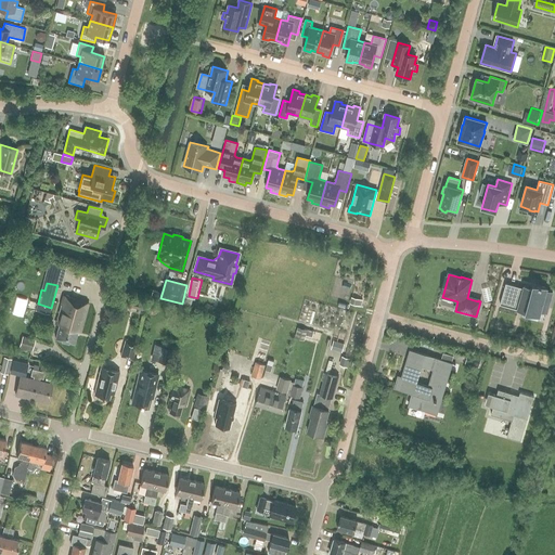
[(524,287),(507,283),(505,283),(500,304),(500,305),(501,302),(518,307),(517,309),(518,309),(523,310),(523,311),(524,311),(524,309),(540,313),(540,311),(546,312),(553,293),(546,291),(547,287),(533,284),(532,289),(528,288),(528,286),(524,285),(524,287)]
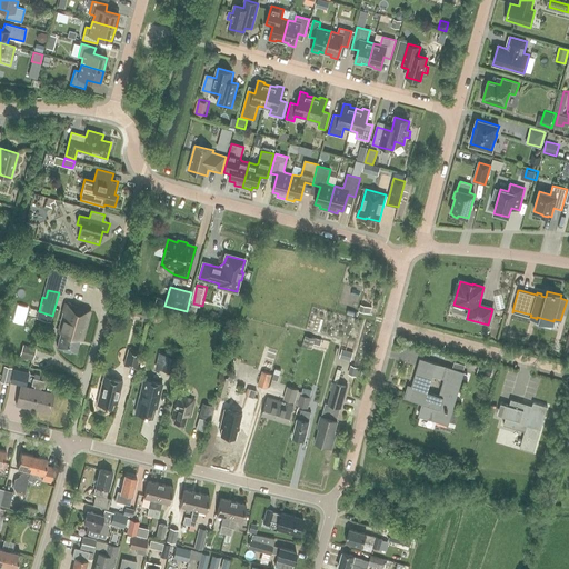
[(82,341),(91,310),(66,303),(58,331),(61,332),(57,347),(76,352),(79,340),(82,341)]
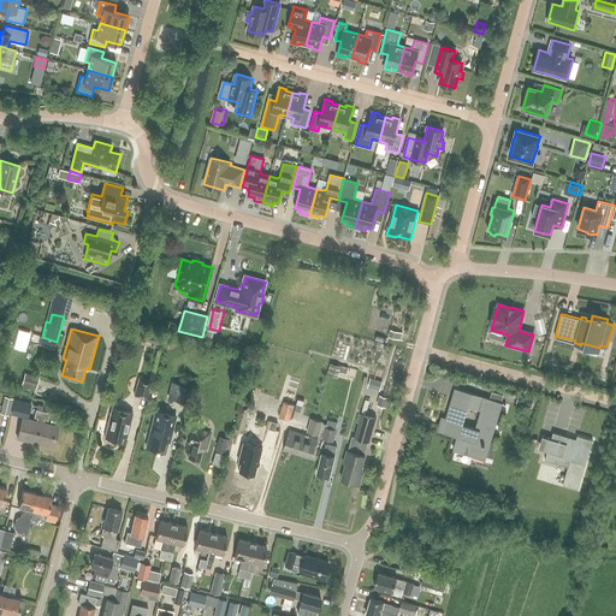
[(159,344),(161,336),(147,332),(144,341),(159,344)]
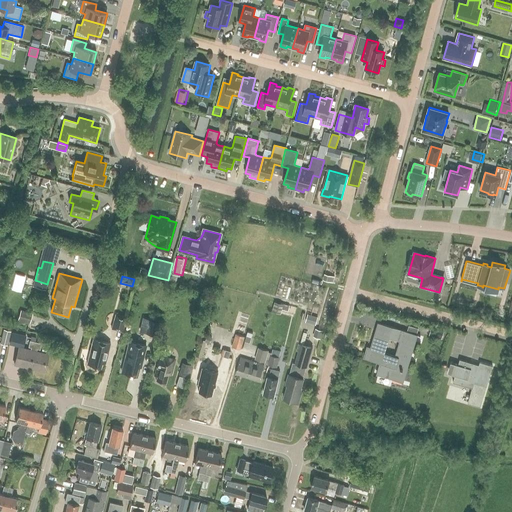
[(281,314),(284,304),(274,302),(272,311),(281,314)]
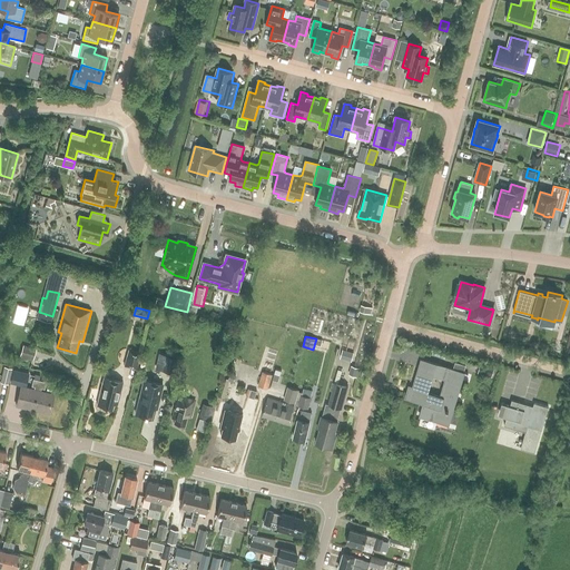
[(33,361),(37,349),(23,345),(20,356),(33,361)]
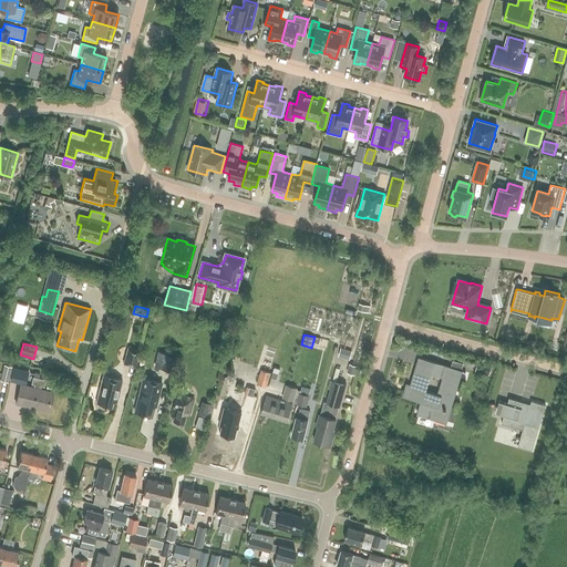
[(135,368),(140,351),(127,348),(123,364),(135,368)]
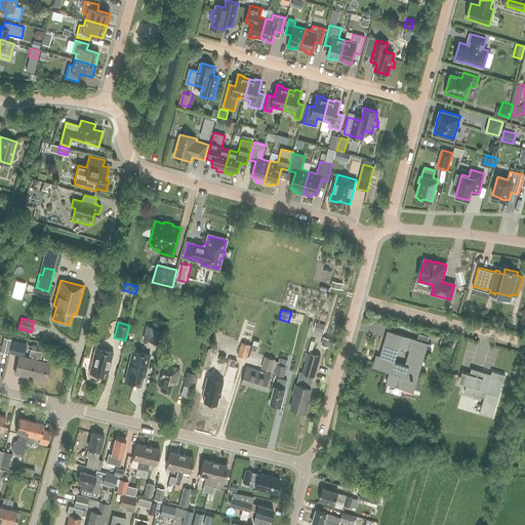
[(313,330),(324,333),(326,325),(316,322),(313,330)]
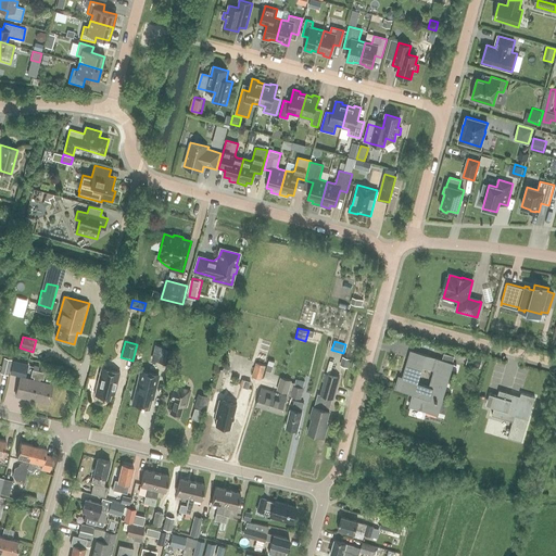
[(171,365),(174,349),(155,344),(151,361),(171,365)]
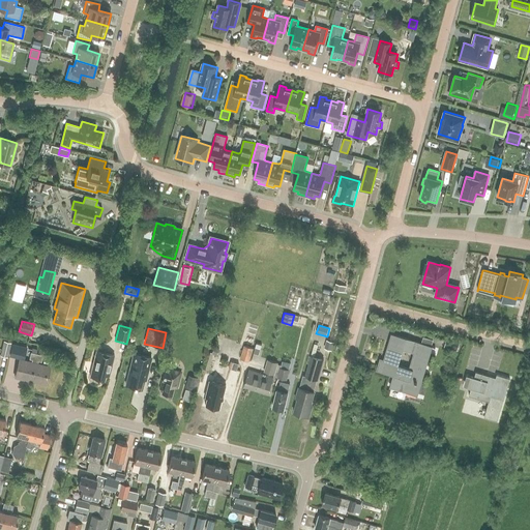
[(431,348),(432,347),(421,344),(392,335),(384,359),(382,366),(392,370),(391,374),(394,375),(391,384),(393,385),(392,387),(401,389),(402,385),(408,386),(407,391),(417,394),(431,348)]
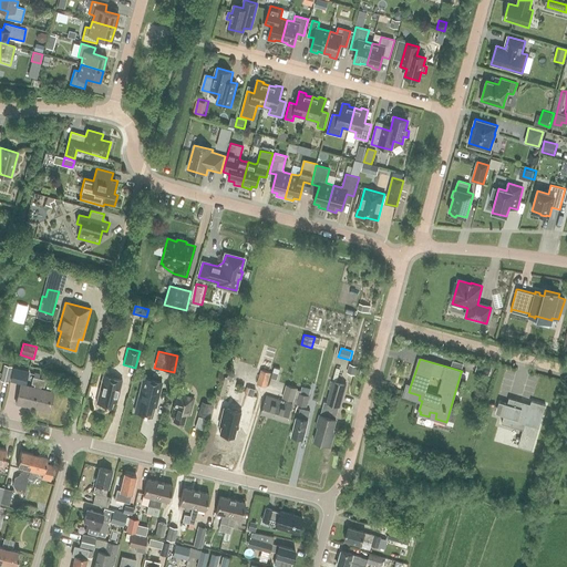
[(358,367),(349,363),(347,373),(356,375),(358,367)]
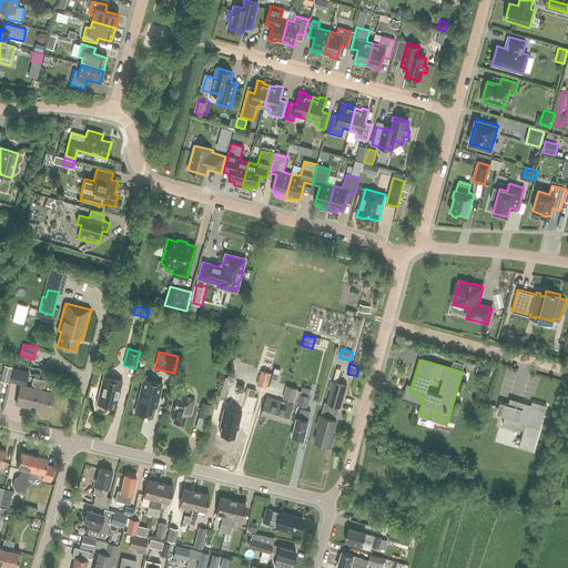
[(9,383),(12,367),(4,365),(0,382),(9,383)]
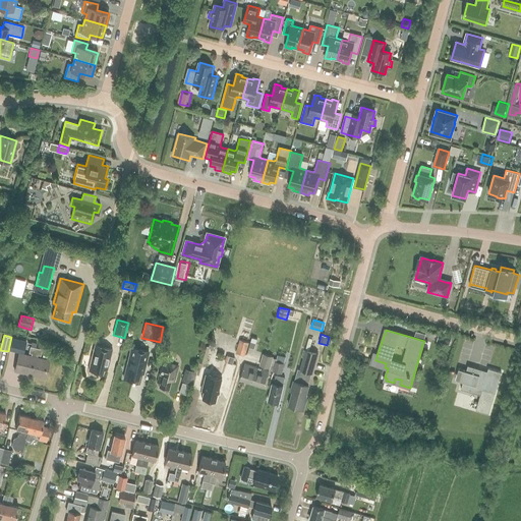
[(21,352),(24,341),(12,338),(9,348),(21,352)]
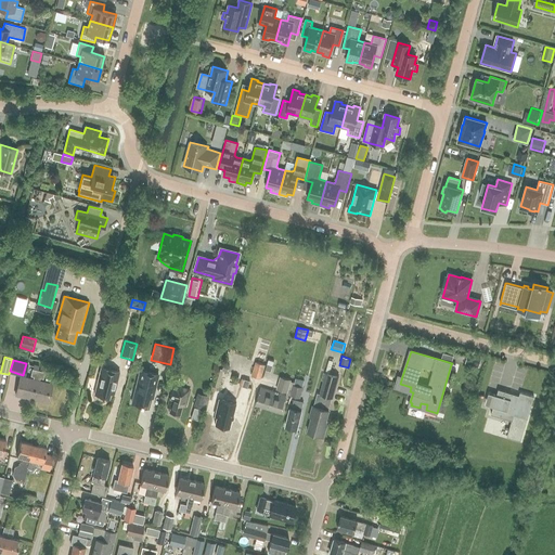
[(256,362),(252,376),(261,378),(266,365),(256,362)]
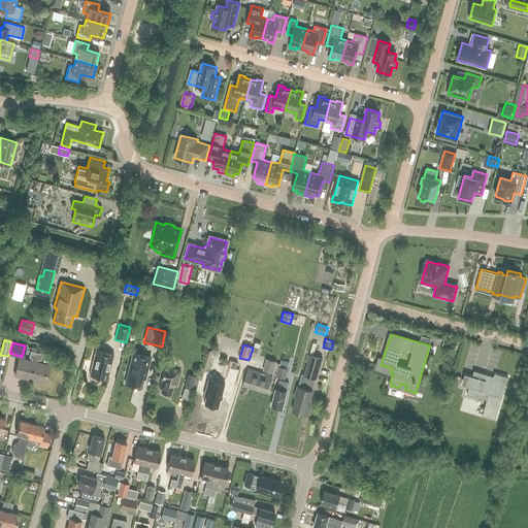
[(109,374),(114,354),(96,350),(90,374),(104,378),(105,373),(109,374)]
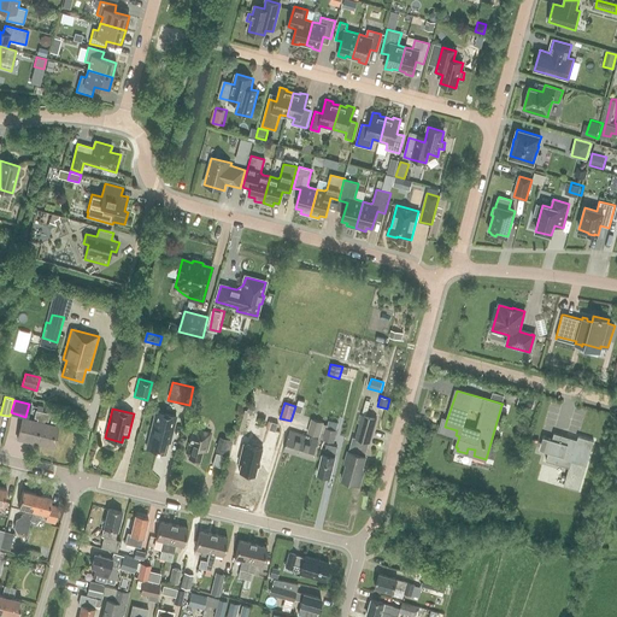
[(35,444),(43,412),(36,410),(34,418),(37,418),(37,422),(23,418),(18,440),(35,444)]
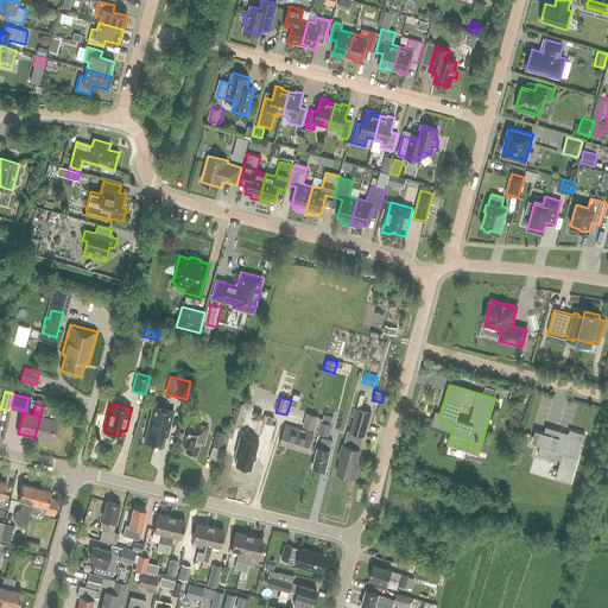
[(168,436),(173,410),(153,405),(149,429),(152,429),(149,443),(160,445),(163,435),(168,436)]
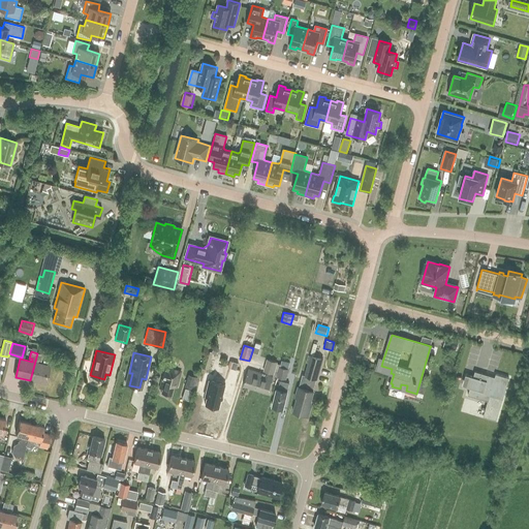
[(37,353),(30,380),(45,384),(50,366),(37,363),(38,361),(41,361),(43,354),(37,353)]
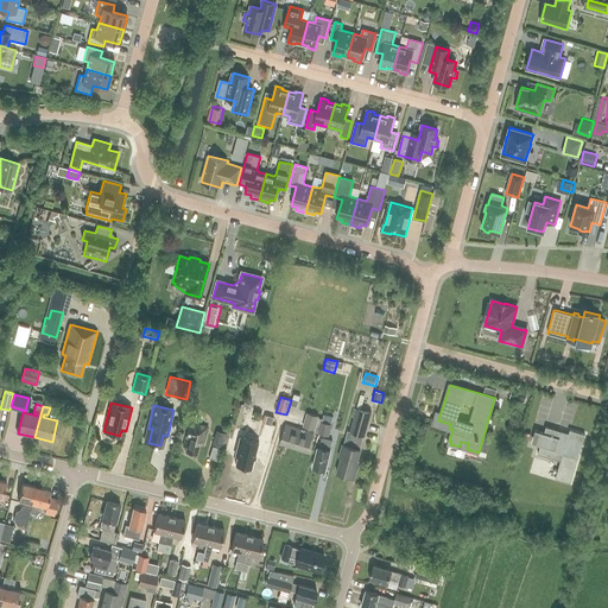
[(355,407),(349,431),(363,436),(365,436),(372,412),(355,407)]
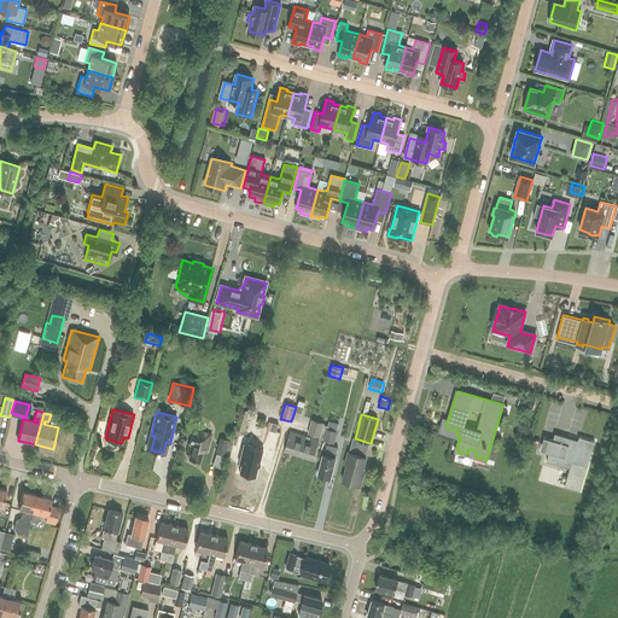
[(324,441),(327,429),(327,426),(324,425),(325,424),(312,420),(308,433),(320,438),(320,439),(324,441)]
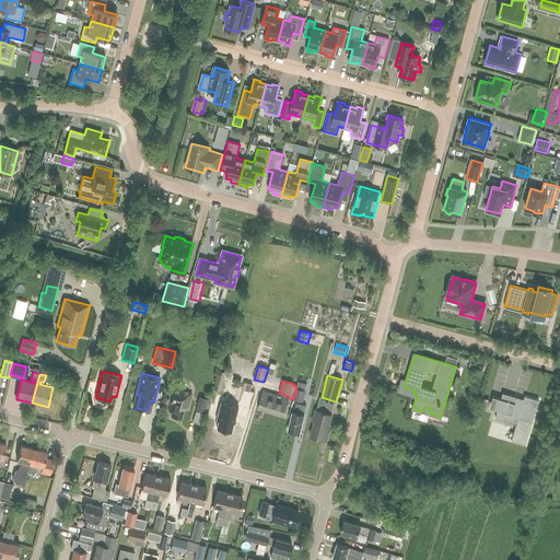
[(244,382),(242,388),(249,392),(253,385),(244,382)]
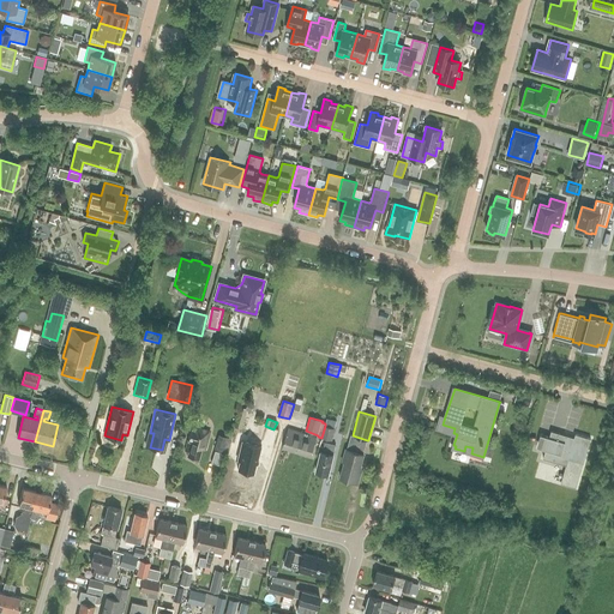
[(325,426),(321,438),(332,440),(335,428),(325,426)]
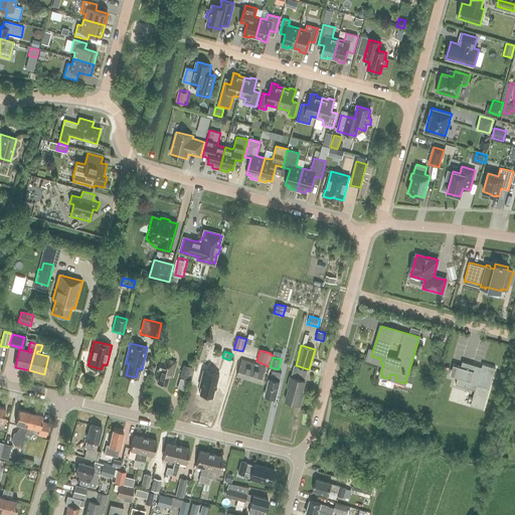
[(173,373),(176,362),(161,358),(155,378),(158,379),(157,382),(167,385),(170,372),(173,373)]
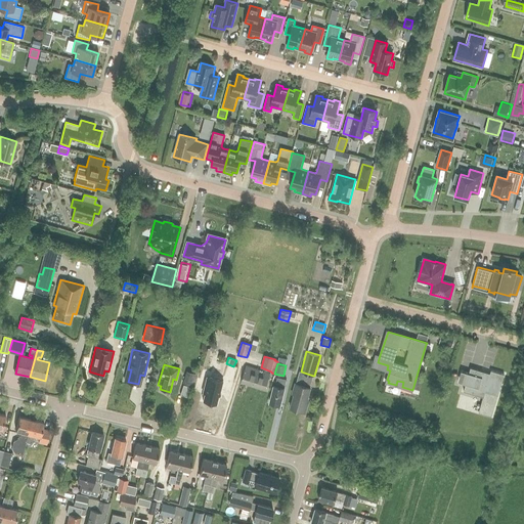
[(265,389),(270,374),(246,365),(242,382),(265,389)]
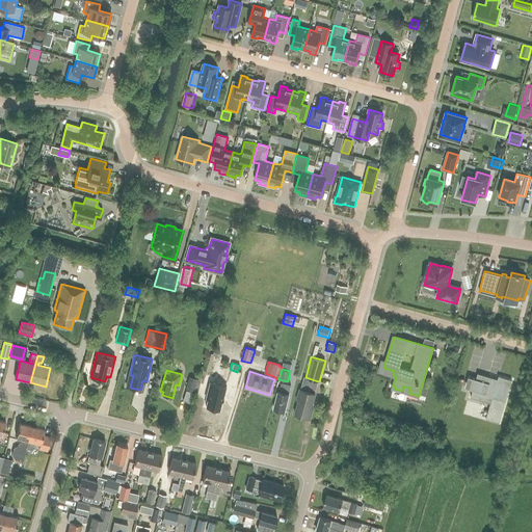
[(466,388),(473,390),(471,397),(490,403),(486,419),(499,423),(511,380),(499,376),(498,379),(478,373),(476,378),(469,376),(466,388)]
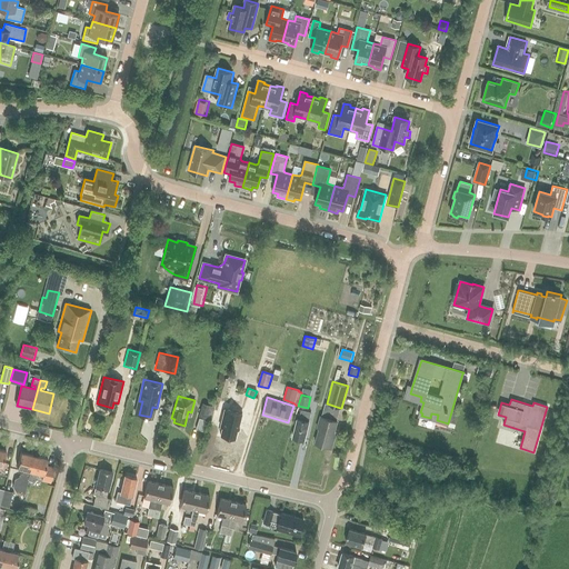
[(209,419),(212,406),(202,402),(198,416),(209,419)]
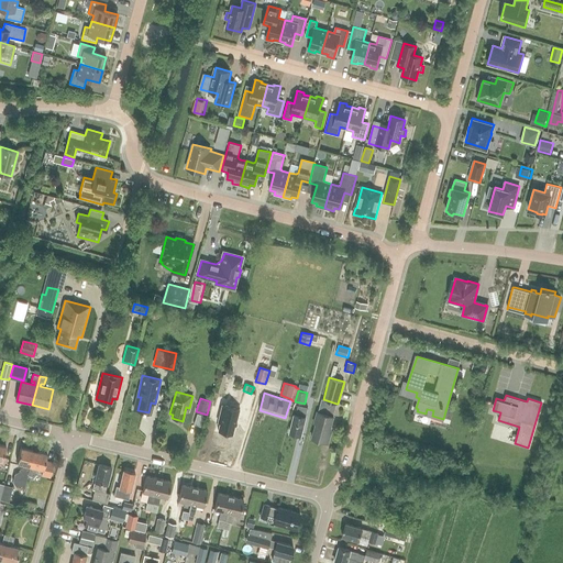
[(316,424),(312,438),(329,442),(332,430),(330,430),(333,417),(333,416),(335,408),(337,404),(323,399),(322,399),(320,404),(318,412),(317,411),(313,423),(316,424)]
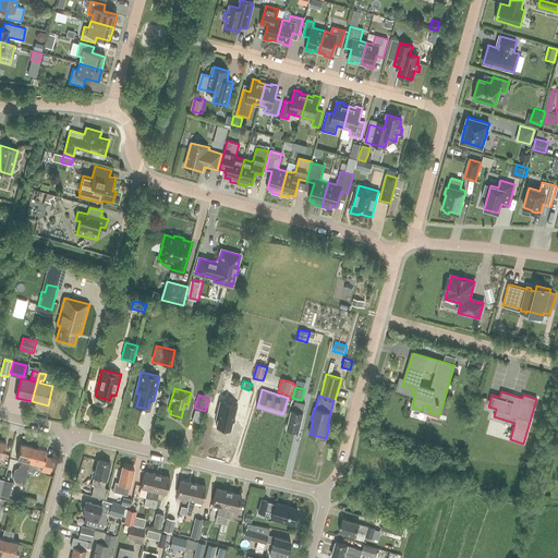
[(218,419),(216,426),(230,429),(232,421),(234,422),(238,405),(220,401),(216,419),(218,419)]
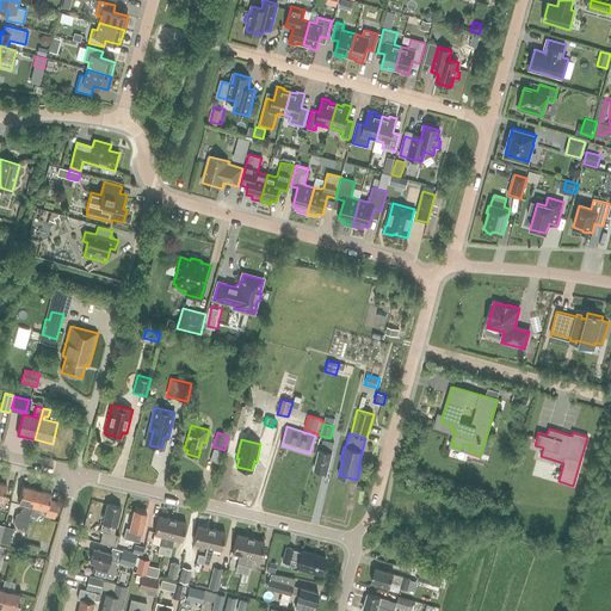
[(332,452),(334,443),(323,440),(321,450),(319,450),(314,469),(327,473),(332,452)]
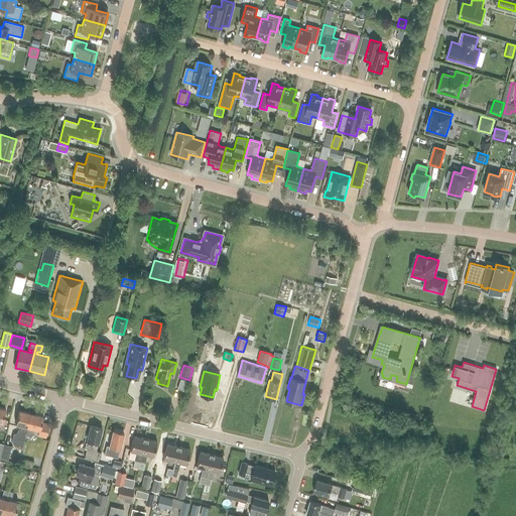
[(25,435),(31,412),(19,409),(15,424),(22,425),(21,428),(18,429),(18,431),(13,434),(12,441),(14,445),(22,447),(25,435)]
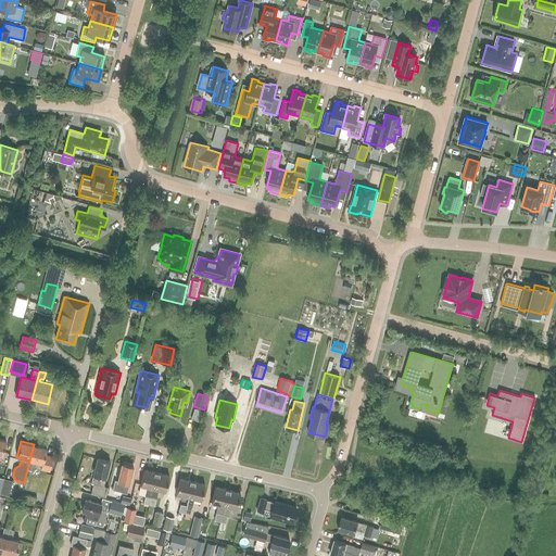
[(34,444),(27,469),(34,470),(36,462),(42,464),(41,469),(50,471),(53,456),(45,455),(47,447),(34,444)]
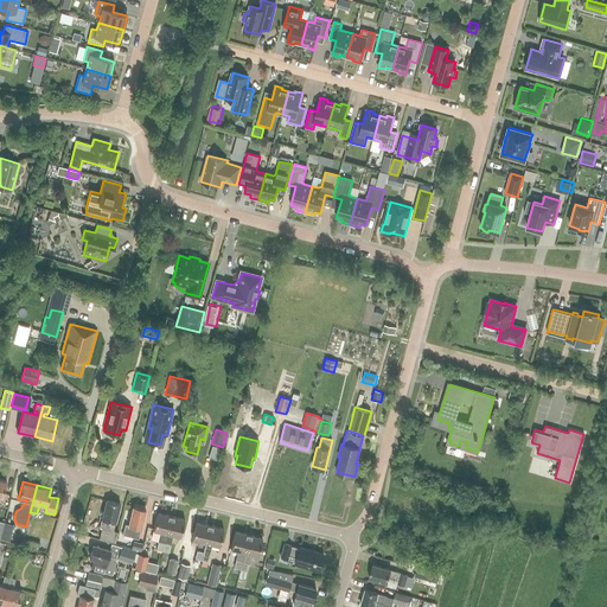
[(116,522),(120,504),(107,500),(102,519),(107,521),(106,529),(113,530),(115,522),(116,522)]
